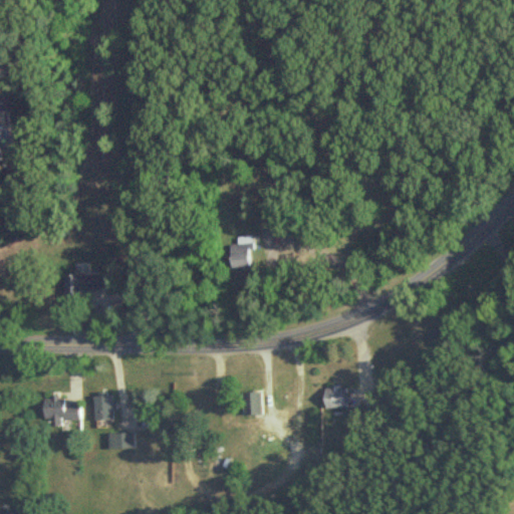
[(251,239),(238,239),(238,247),(230,247),(230,269),(251,269),(251,239)]
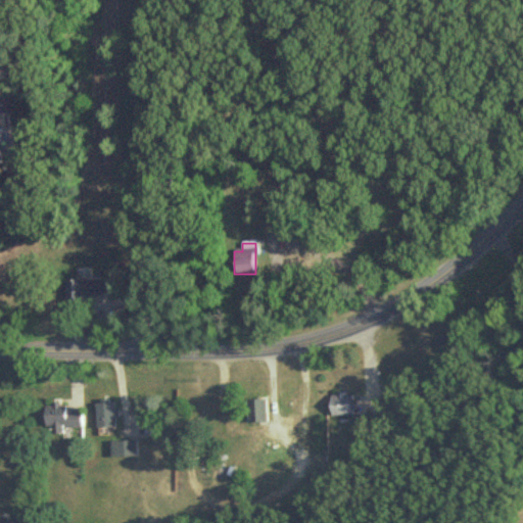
[(103,281),(63,281),(63,305),(80,305),(80,297),(103,297),(103,281)]
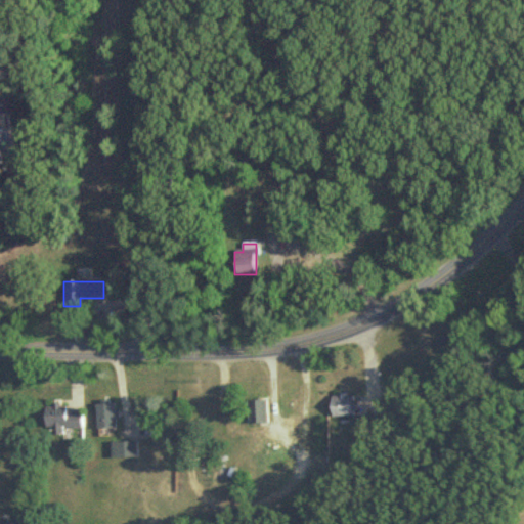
[(331,394),(331,416),(353,416),(353,394),(331,394)]
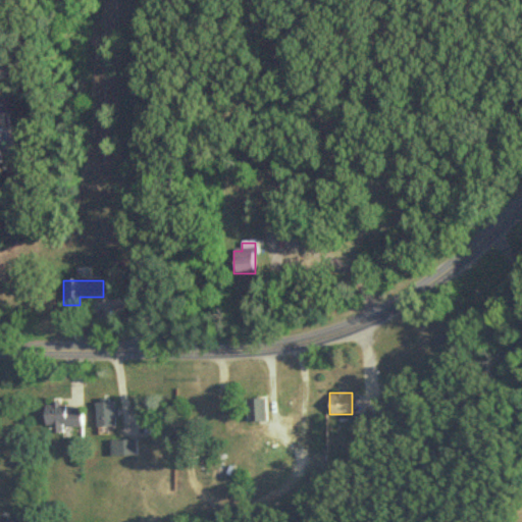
[(248,399),(248,421),(266,421),(266,399),(248,399)]
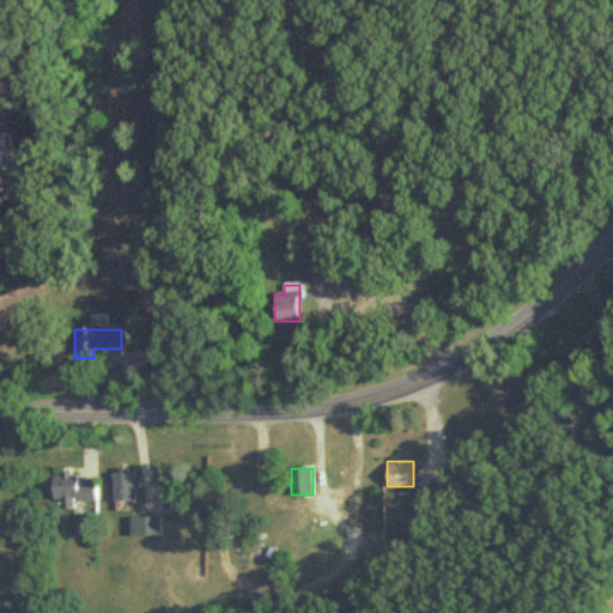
[(114,472),(114,501),(134,501),(134,472),(114,472)]
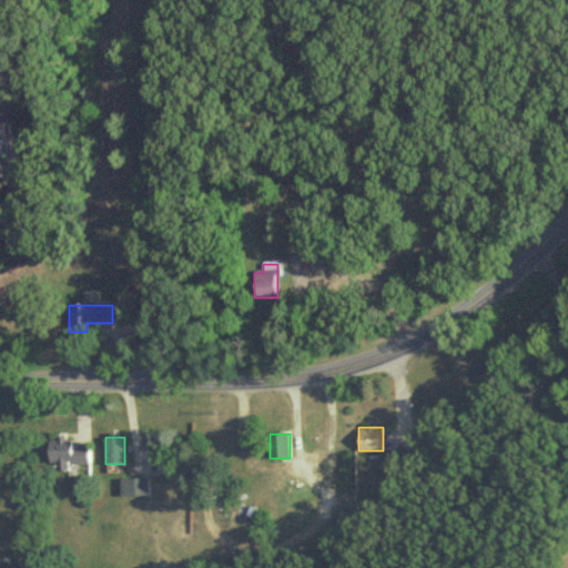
[(88,466),(88,440),(48,440),(48,466),(88,466)]
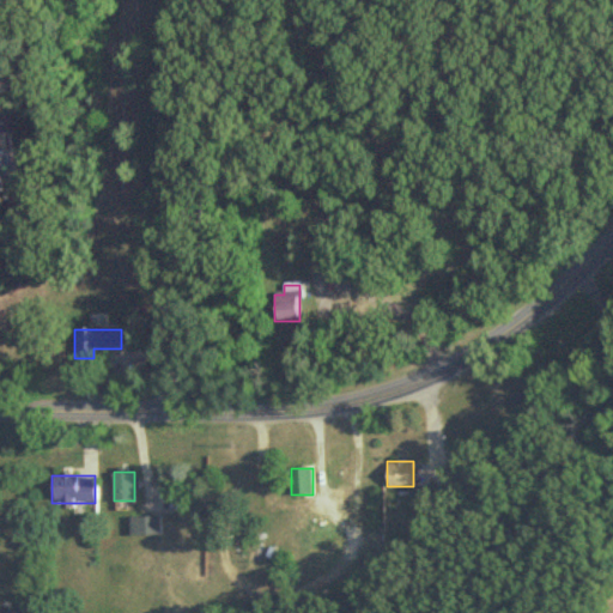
[(161,535),(161,517),(129,517),(129,535),(161,535)]
